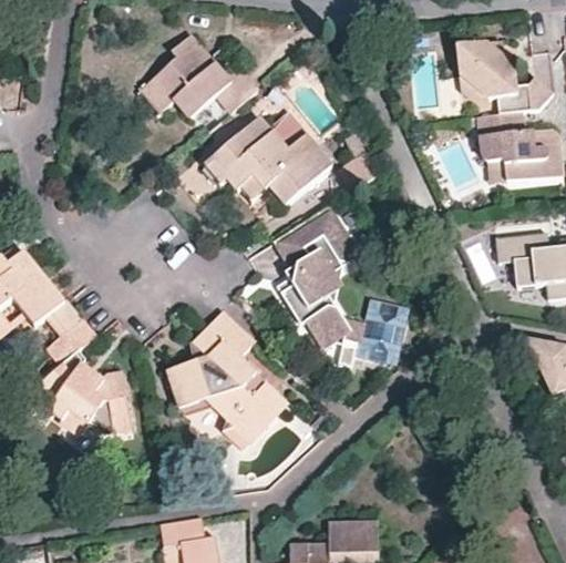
[(216,96),(232,113),(258,90),(235,63),(224,73),(207,54),(189,36),(172,51),(176,57),(150,81),(168,102),(173,98),(193,118),(216,96)]
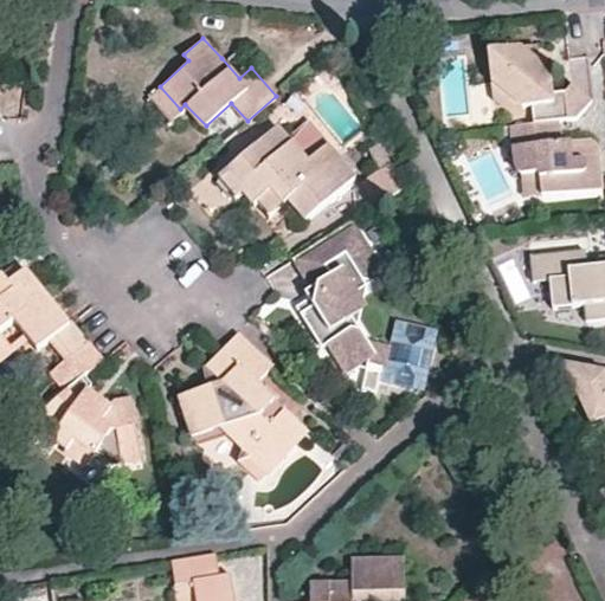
[(488,81),(522,105),(531,104),(533,122),(557,120),(577,117),(592,98),(579,91),(571,84),(565,96),(552,96),(548,64),(534,53),(534,44),(486,49),(488,81)]
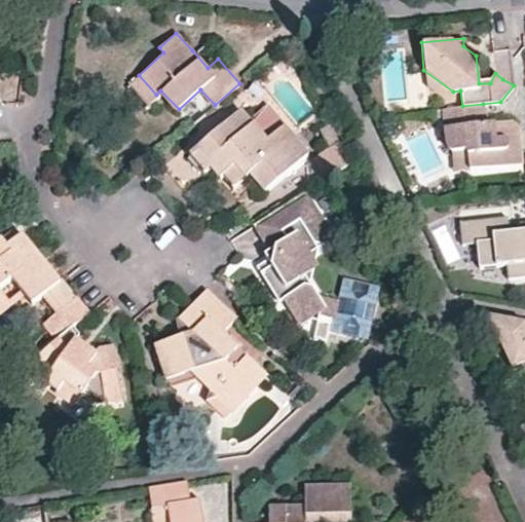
[(453,91),(423,70),(424,80),(425,81),(438,92),(453,91)]
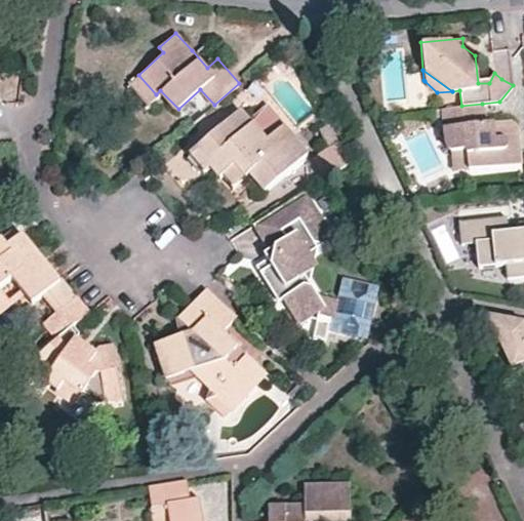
[(145,104),(156,94),(138,75),(127,84),(145,104)]
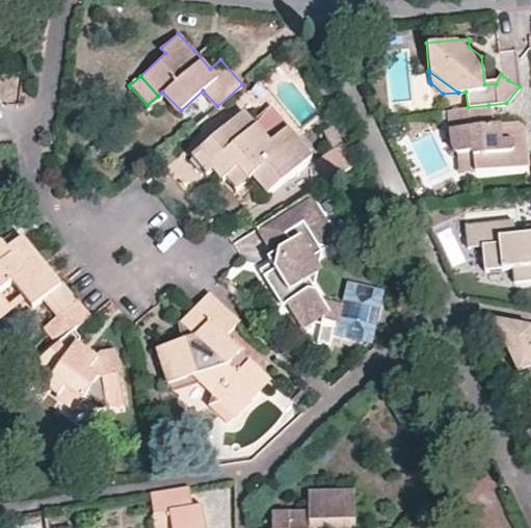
[(288,125),(271,104),(251,122),(269,140),(288,125)]
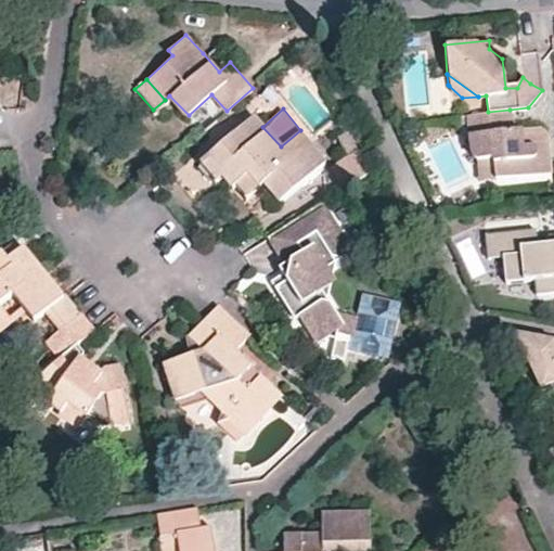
[(488,112),(466,113),(469,153),(471,154),(471,155),(471,156),(472,157),(473,157),(474,158),(475,158),(476,158),(492,157),(495,178),(551,173),(549,151),(546,129),(545,128),(544,127),(543,127),(541,127),(513,129),(510,110),(488,112)]
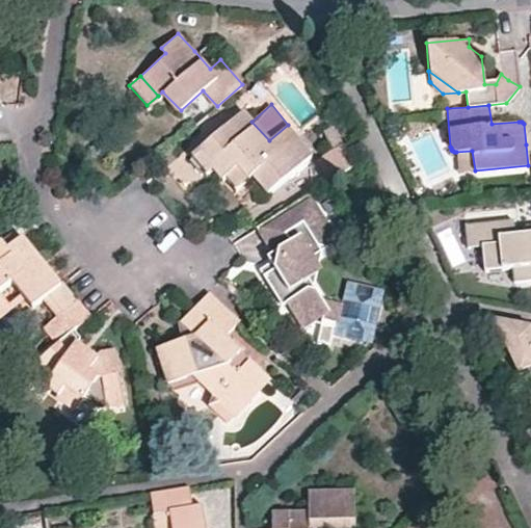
[(239,167),(249,179),(255,176),(270,193),(313,154),(288,125),(269,140),(251,122),(242,111),(196,152),(212,169),(218,165),(228,177),(239,167)]
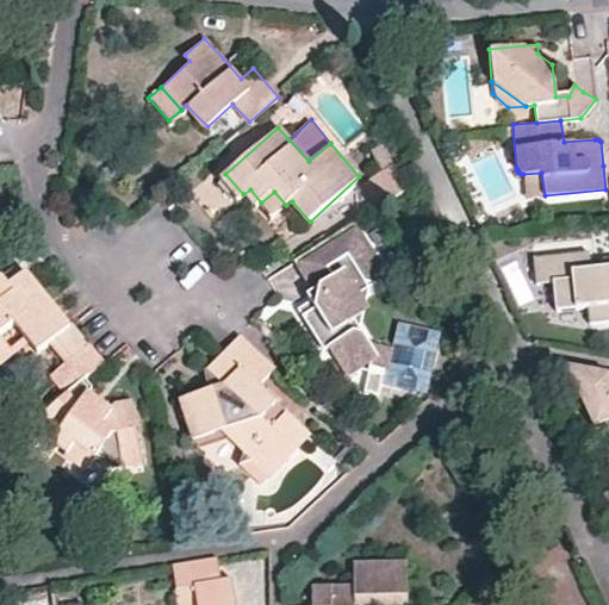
[(243,194),(225,174),(219,180),(237,200),(243,194)]
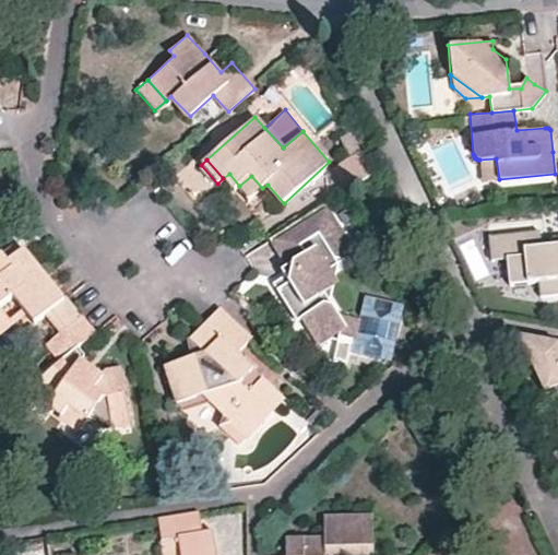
[(256,193),(262,188),(251,176),(239,186),(250,198),(256,193)]
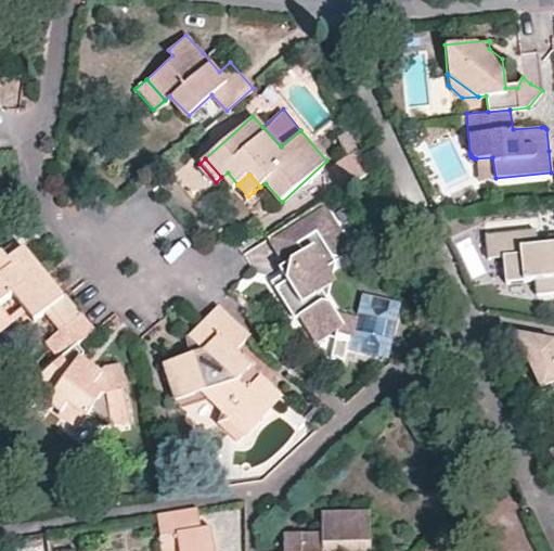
[(348,241),(322,201),(286,222),(298,241),(279,253),(273,257),(277,264),(280,269),(268,276),(290,310),(294,307),(297,312),(313,337),(333,324),(327,353),(345,356),(355,308),(332,304),(323,302),(313,286),(323,257),(334,251),(348,241)]
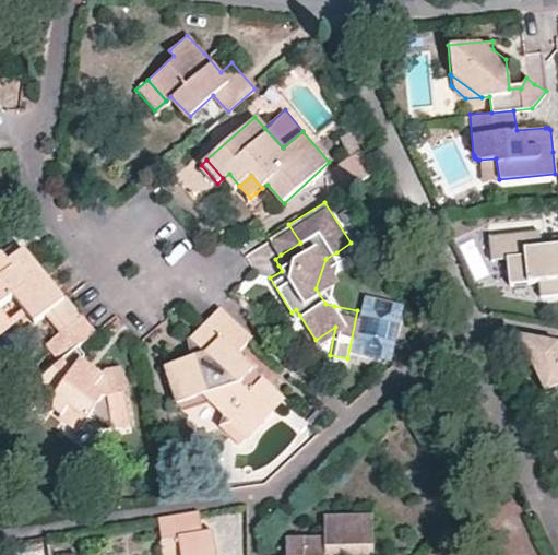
[(300,243),(288,224),(270,236),(281,255),(300,243)]
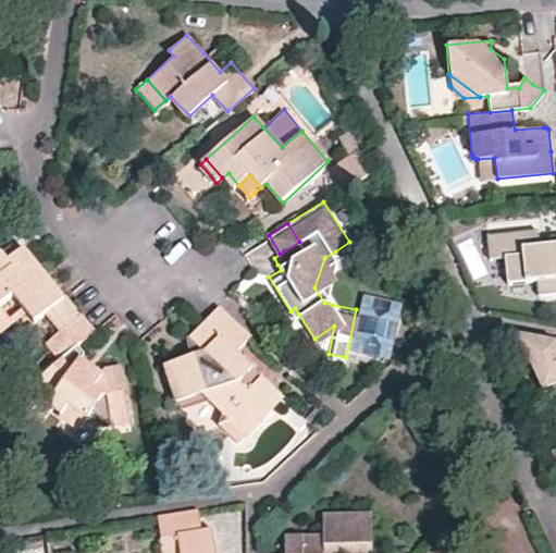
[(536,230),(486,235),(489,258),(503,257),(506,286),(536,283),(539,298),(555,296),(555,246),(538,248),(536,230)]
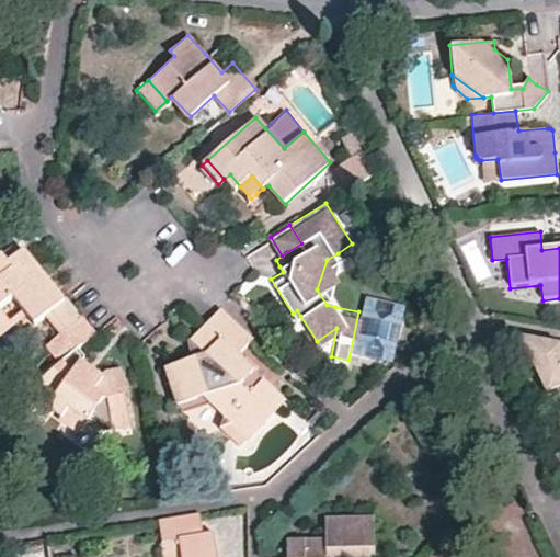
[(81,314),(67,297),(46,273),(23,246),(8,257),(2,251),(0,252),(0,316),(8,310),(3,305),(18,294),(31,309),(38,320),(46,314),(60,331),(81,314)]
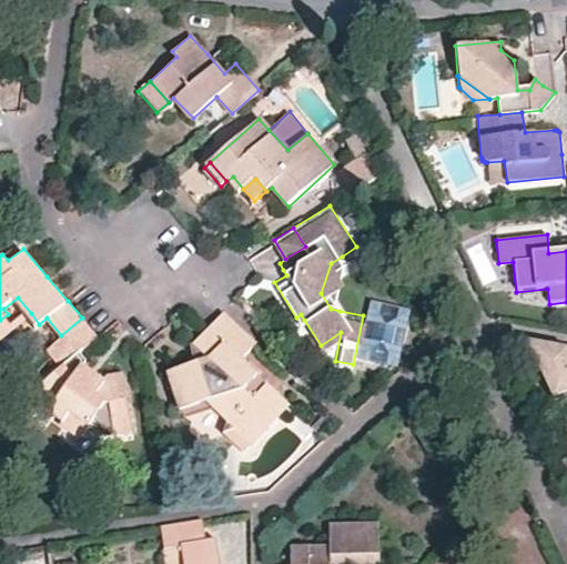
[(333,300),(342,257),(331,263),(325,290),(321,293),(331,309),(340,311),(333,300)]
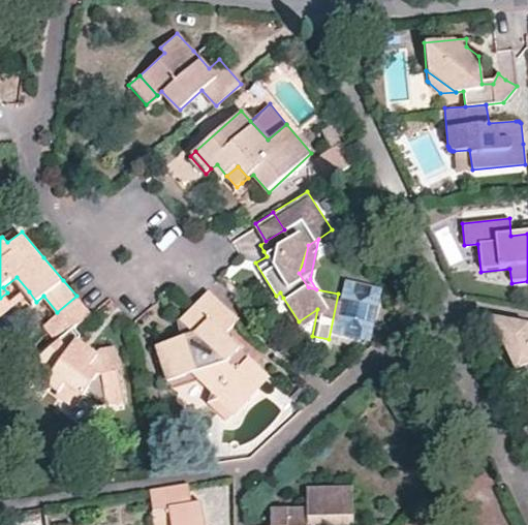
[(0,312),(29,291),(17,277),(3,287),(7,292),(0,298),(0,312)]
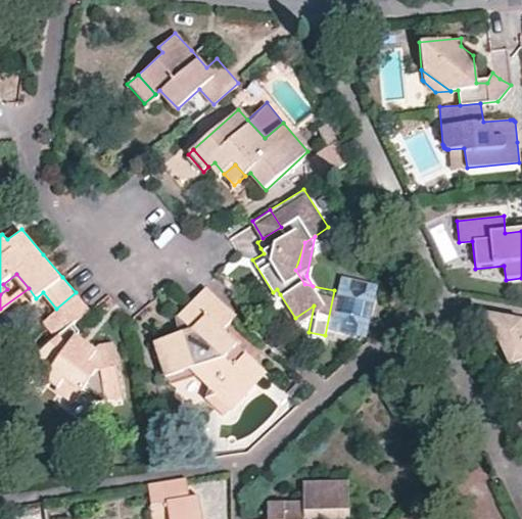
[(223,328),(236,314),(205,284),(178,316),(184,321),(189,327),(184,331),(156,337),(163,375),(194,368),(214,384),(212,391),(228,403),(262,367),(261,364),(224,329),(223,328)]
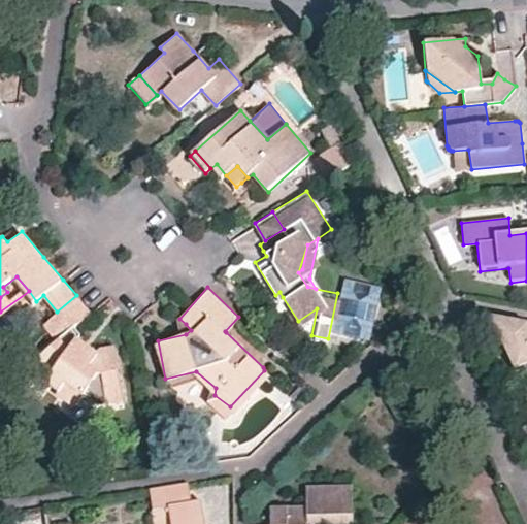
[(57,312),(45,321),(57,336),(37,354),(46,371),(43,377),(75,401),(81,393),(96,404),(122,399),(113,348),(100,349),(95,353),(84,342),(76,336),(79,331),(73,324),(91,309),(77,294),(76,295),(57,312)]
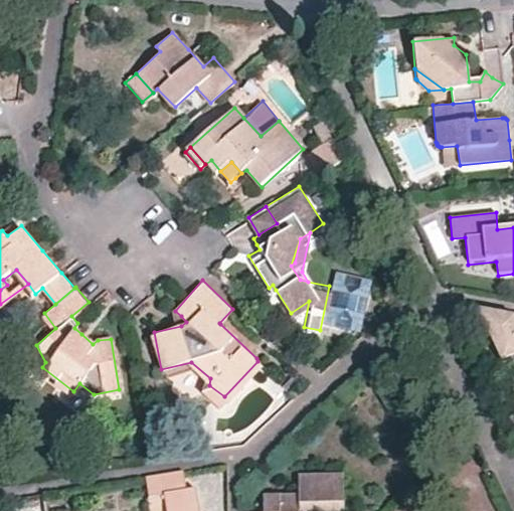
[(513,313),(486,308),(483,321),(500,355),(513,350),(513,313)]
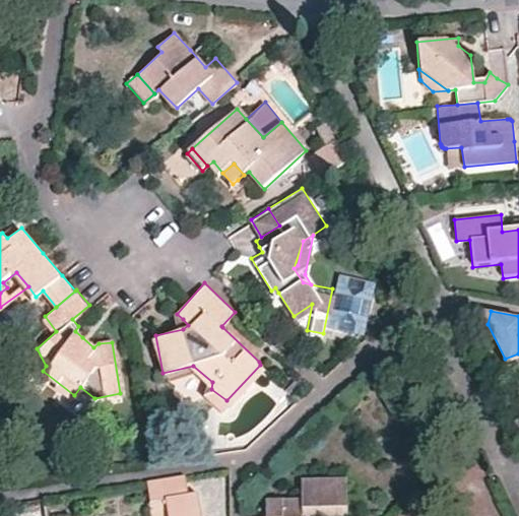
[(191,492),(188,471),(148,477),(152,499),(166,497),(166,515),(200,515),(199,491),(191,492)]
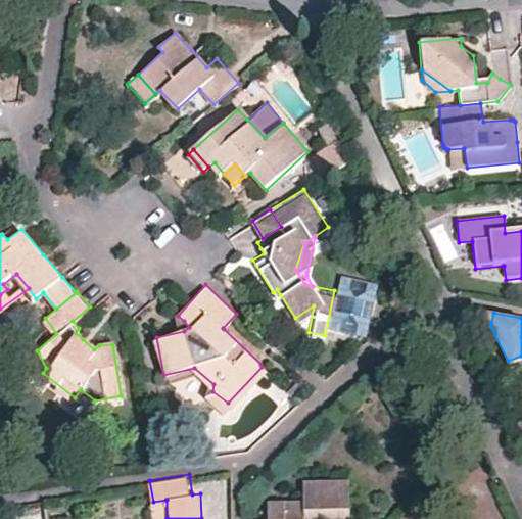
[(350,518),(349,478),(305,479),(304,499),(270,500),(270,518),(250,518),(350,518)]
